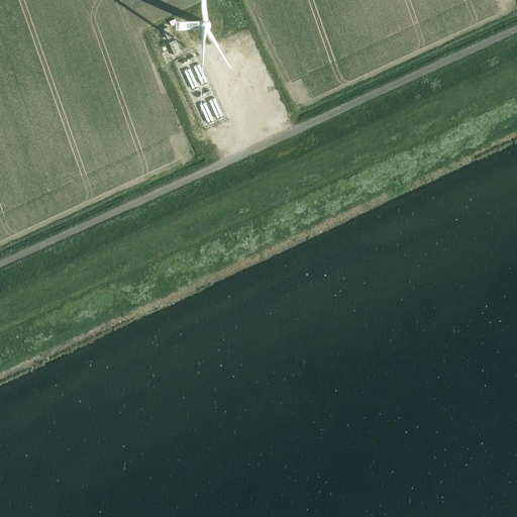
[(199,24),(199,26),(200,28),(202,30),(204,30),(206,30),(208,29),(210,28),(211,26),(211,23),(210,21),(208,20),(206,19),(203,19),(201,20),(200,21),(199,24)]
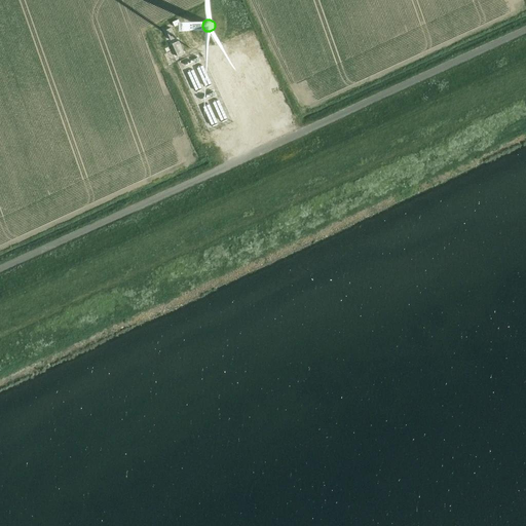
[(197,70),(207,90),(212,87),(202,67),(197,70)]
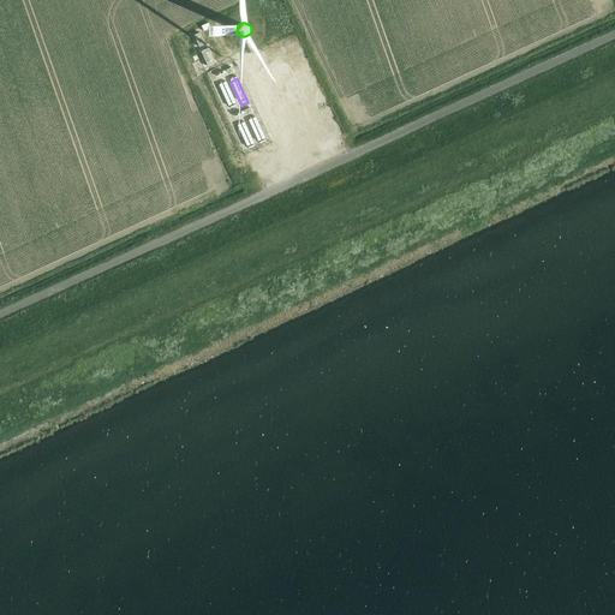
[(219,87),(230,111),(237,107),(226,83),(219,87)]
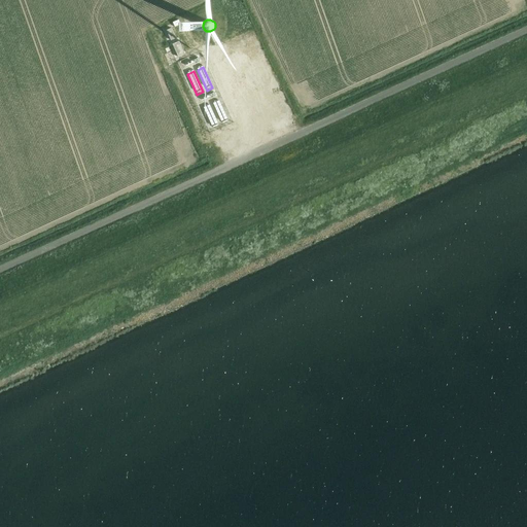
[(213,104),(222,125),(229,123),(219,102),(213,104)]
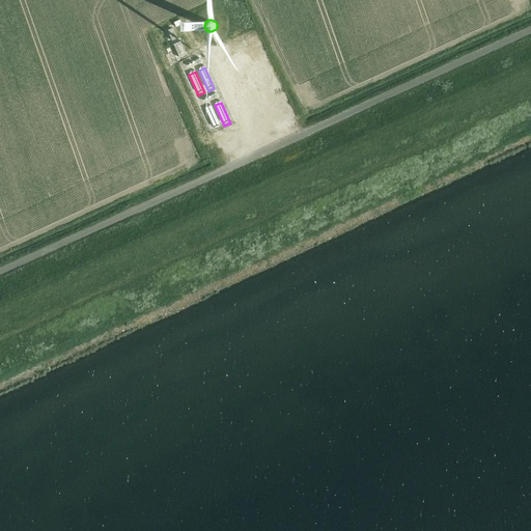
[(205,109),(215,130),(220,128),(211,107),(205,109)]
